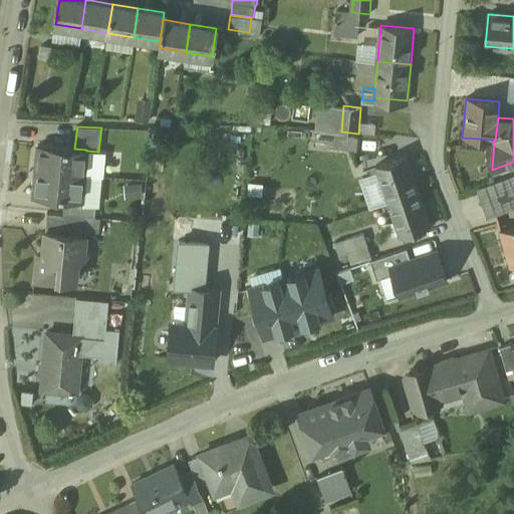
[(357,138),(318,134),(316,147),(356,151),(357,138)]
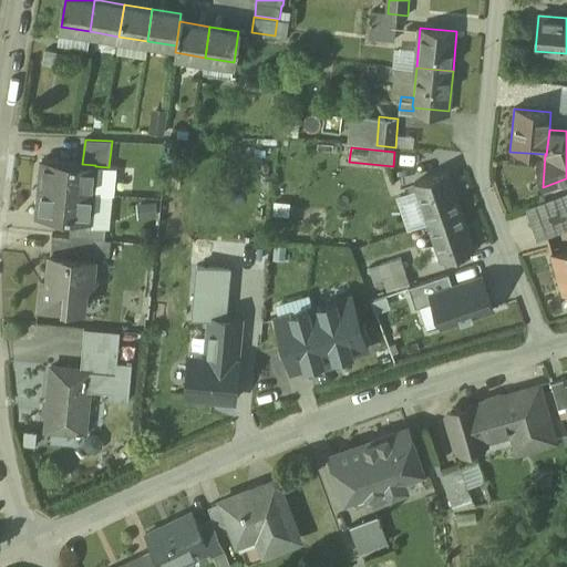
[(82,164),(42,160),(40,187),(93,193),(93,192),(114,194),(116,167),(109,167),(95,166),(95,165),(82,164)]
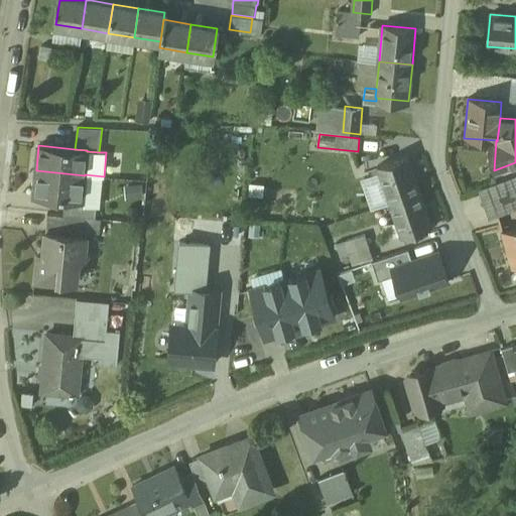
[(408,156),(378,166),(390,202),(419,191),(408,156)]
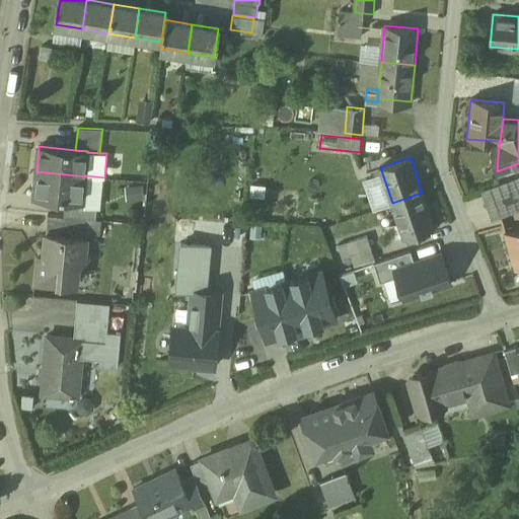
[(85,176),(36,171),(34,197),(83,201),(85,176)]
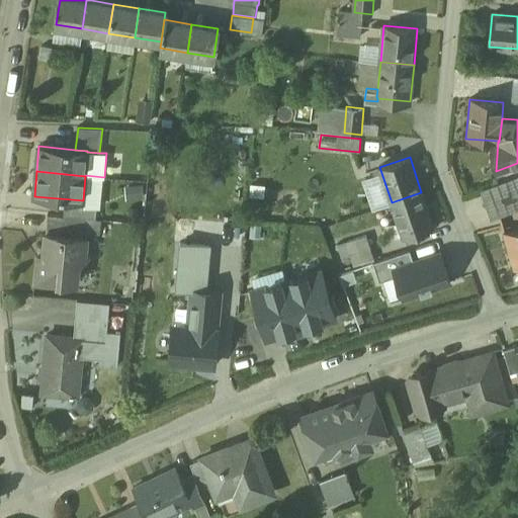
[(517,210),(517,202),(509,179),(483,189),(494,220),(517,210)]
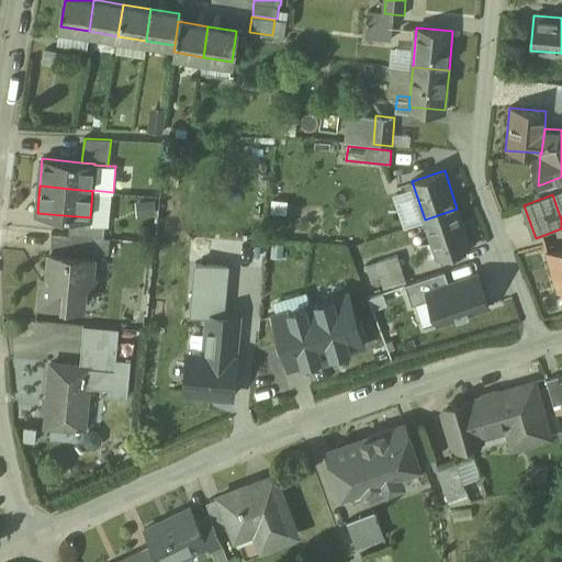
[(457,209),(425,220),(438,258),(470,247),(457,209)]
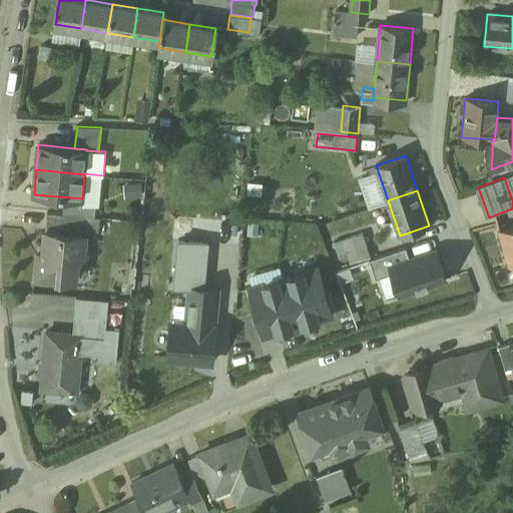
[(96,204),(64,201),(63,213),(84,215),(95,216),(96,204)]
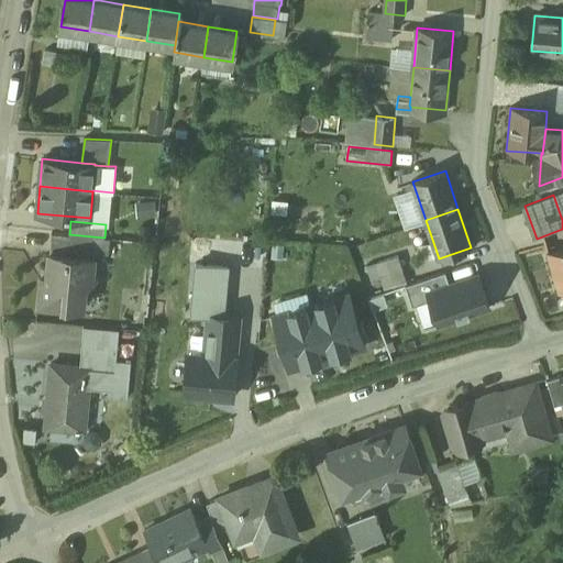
[(366,266),(411,251),(405,231),(360,245),(366,266)]
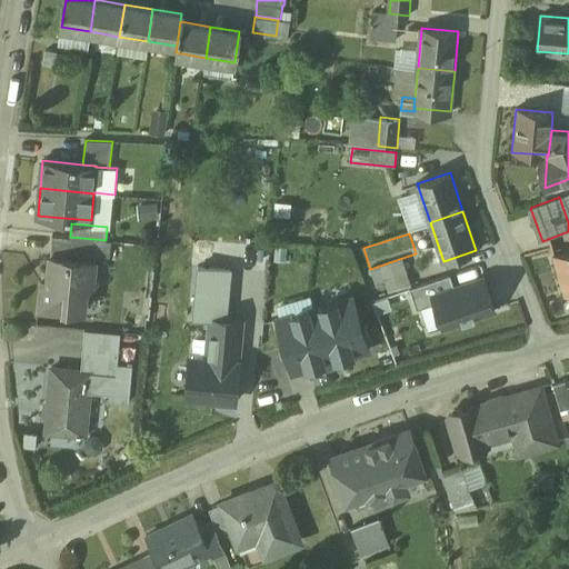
[(70,237),(52,235),(50,256),(91,260),(93,239),(70,237)]
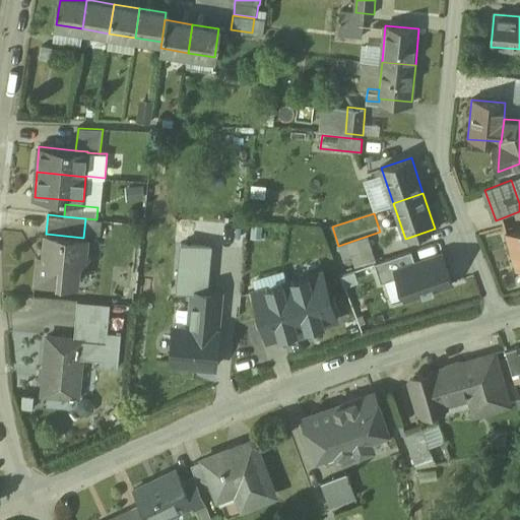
[(519,230),(508,235),(519,269),(519,230)]
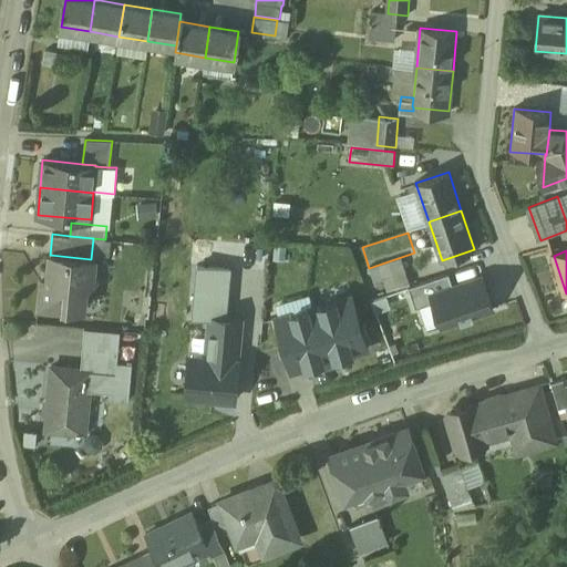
[(50,255),(47,284),(40,282),(38,309),(65,312),(65,307),(84,309),(86,288),(98,279),(94,275),(95,259),(91,259),(50,255)]
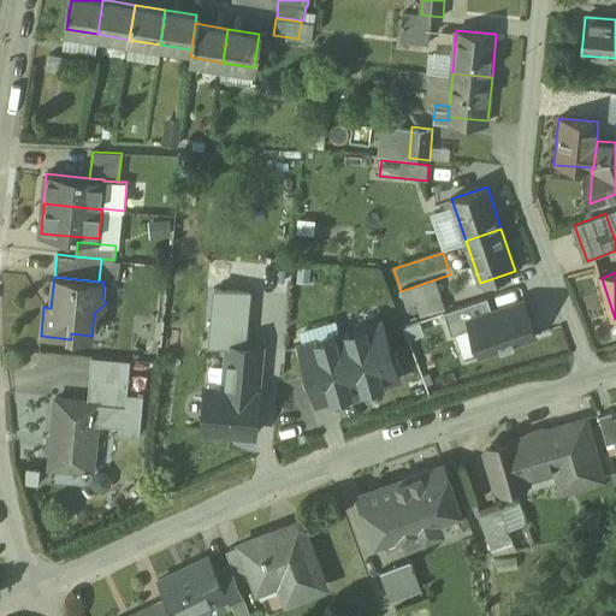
[(406,306),(416,302),(421,315),(446,308),(438,278),(401,290),(406,306)]
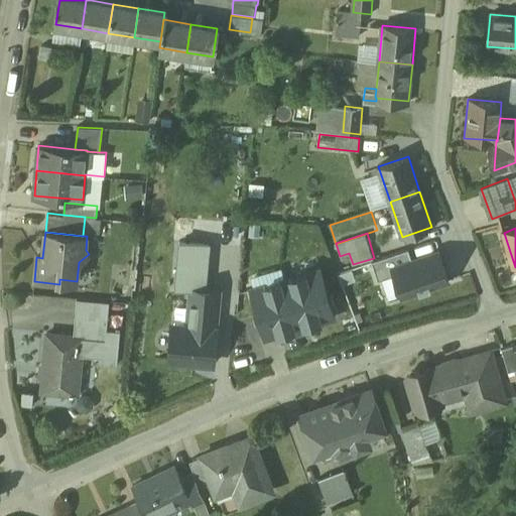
[(181,288),(204,290),(209,246),(180,243),(175,288),(181,288)]
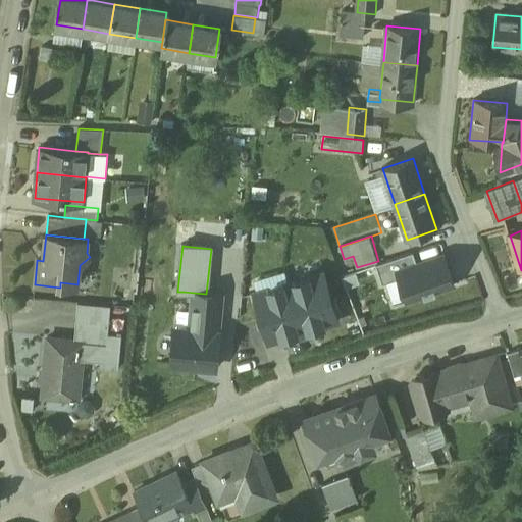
[(399,271),(409,300),(453,284),(444,256),(399,271)]
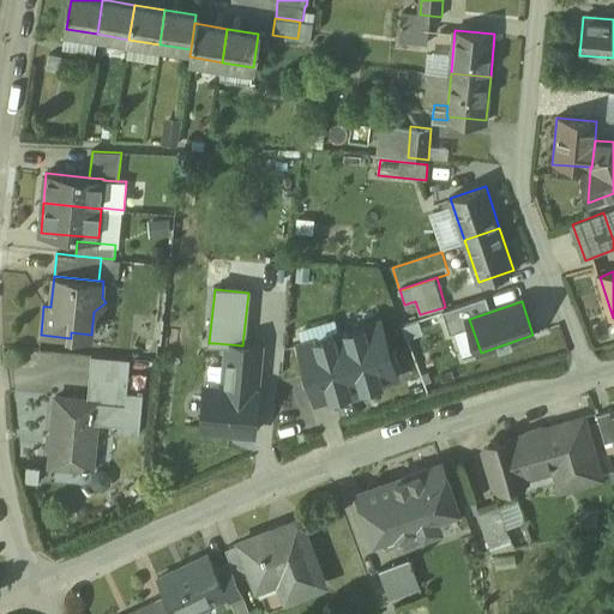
[(398,377),(381,319),(338,332),(356,390),(398,377)]
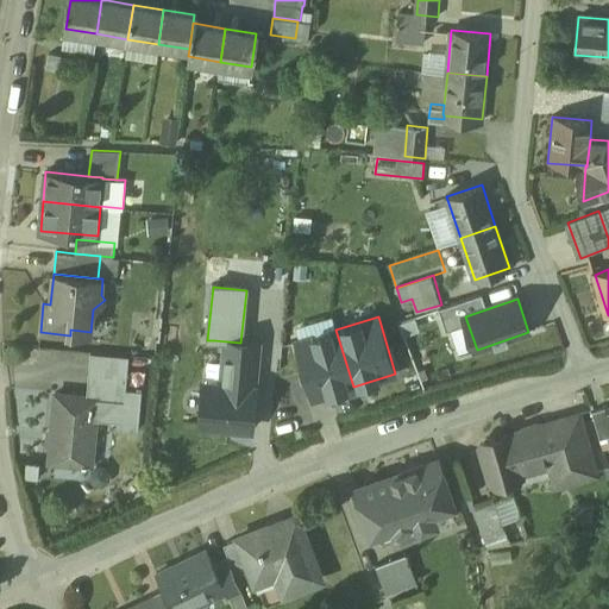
[(353,387),(336,330),(294,341),(312,399),(353,387)]
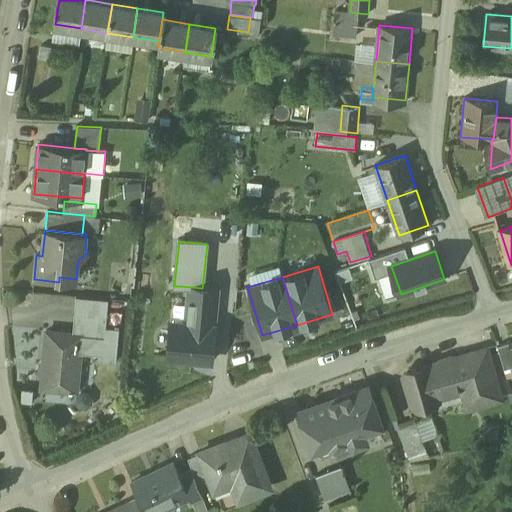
[(202,288),(180,286),(177,315),(175,315),(174,322),(171,322),(168,357),(187,359),(186,364),(192,365),(193,359),(212,361),(215,326),(218,290),(202,288)]
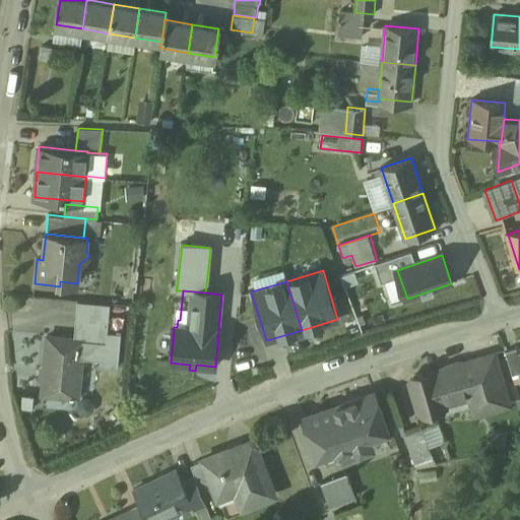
[(109,322),(76,319),(74,338),(83,339),(83,340),(107,342),(109,322)]
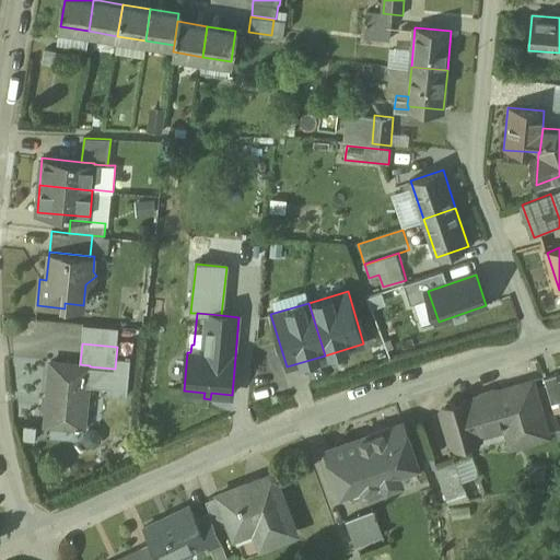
[(80,364),(51,362),(45,426),(84,429),(90,366),(90,365),(80,364)]
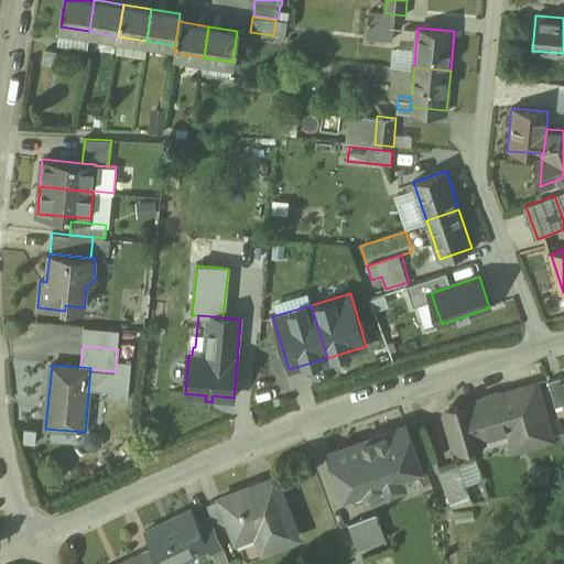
[(563,387),(561,377),(549,381),(556,407),(563,403),(563,387)]
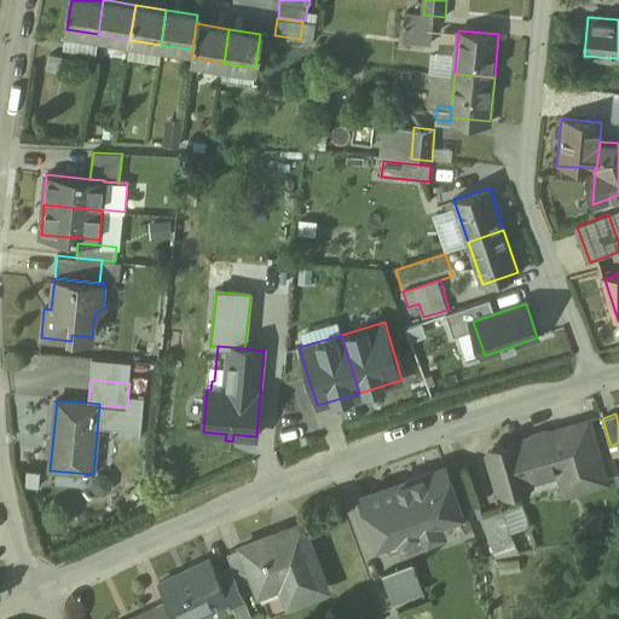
[(588,422),(515,443),(526,481),(528,481),(572,468),(578,489),(605,481),(588,422)]
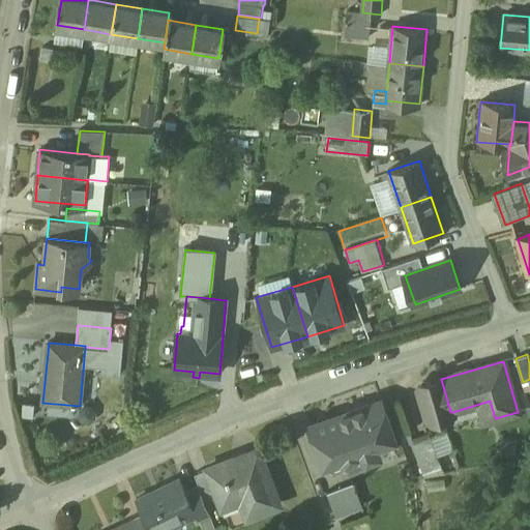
[(441,379),(430,383),(429,382),(421,384),(418,390),(420,399),(421,400),(427,416),(434,420),(453,414),(452,412),(450,412),(441,379)]
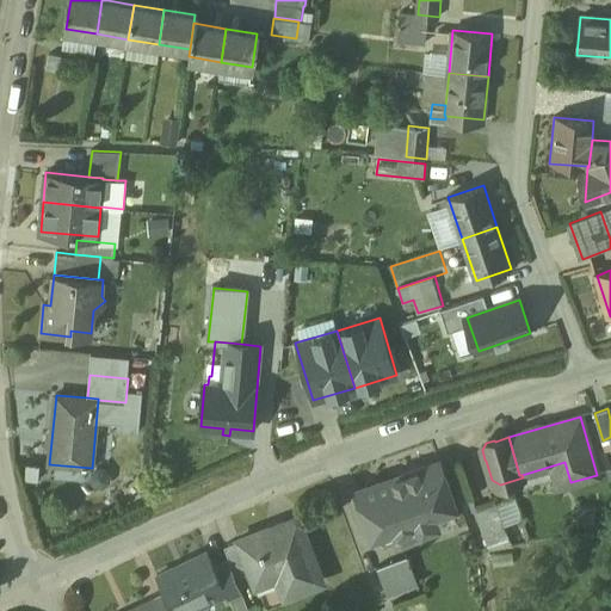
[(412,471),(431,526),(438,524),(433,511),(455,504),(454,500),(458,499),(452,481),(448,483),(440,464),(426,469),(425,467),(412,471)]
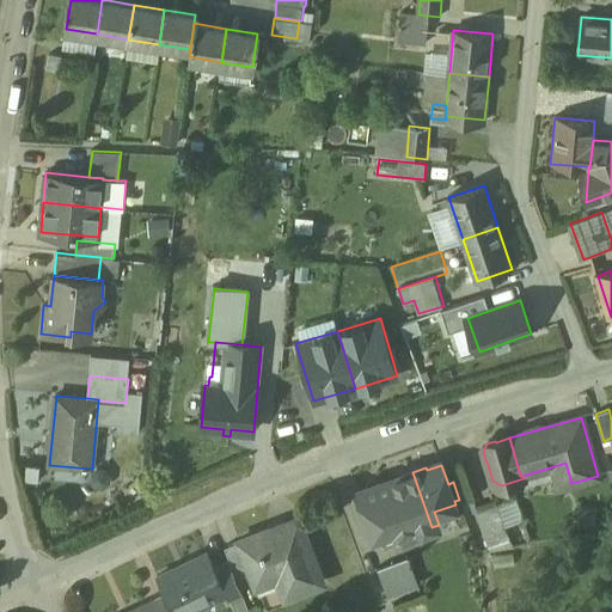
[(432,527),(412,472),(401,476),(402,479),(380,488),(379,484),(357,491),(374,536),(411,521),(415,533),(432,527)]
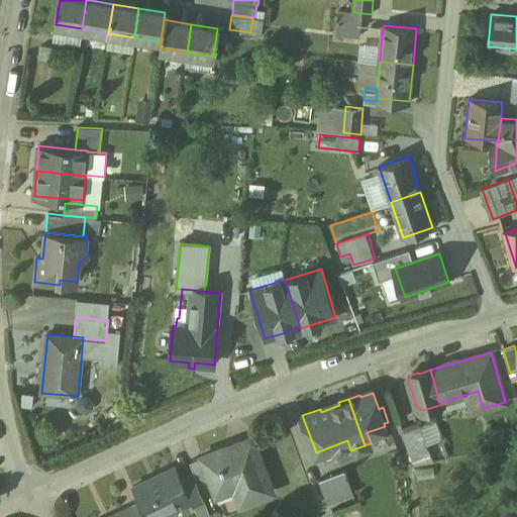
[(435,420),(419,425),(429,456),(445,451),(435,420)]
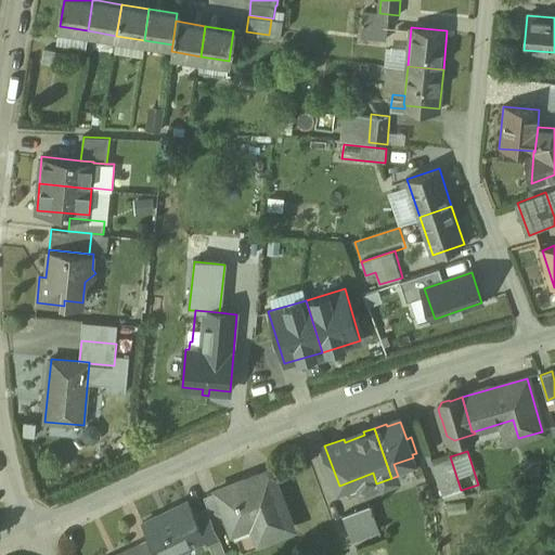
[(450,456),(433,462),(443,495),(461,490),(450,456)]
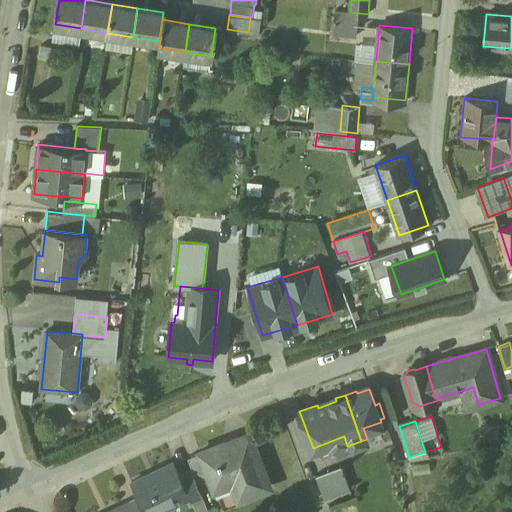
[(253,439),(229,448),(226,441),(201,450),(202,451),(211,476),(215,488),(233,481),(239,498),(270,486),(253,439)]
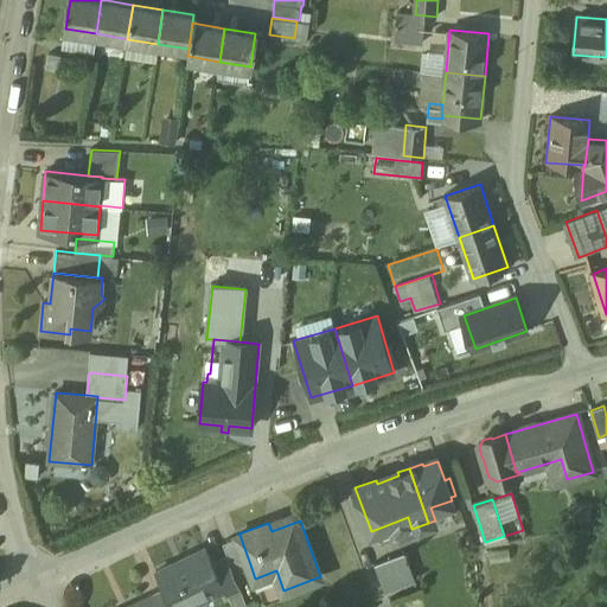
[(250,564),(240,535),(224,541),(230,556),(236,570),(250,564)]
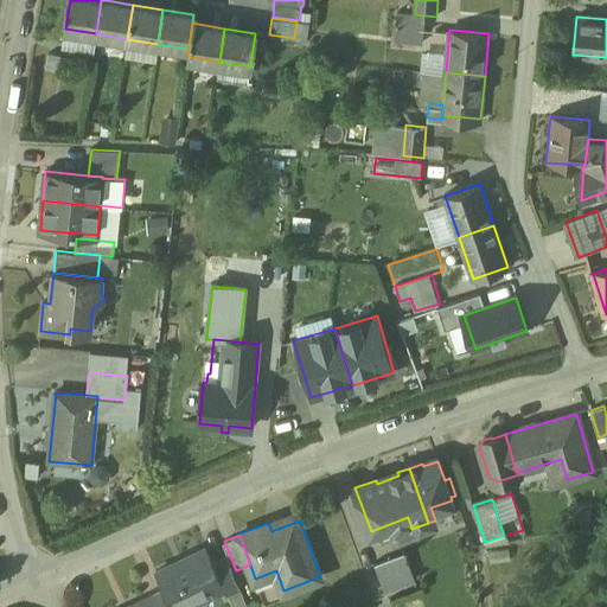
[(209,545),(155,570),(164,589),(172,606),(173,606),(172,602),(204,588),(208,594),(228,585),(217,562),(209,545)]
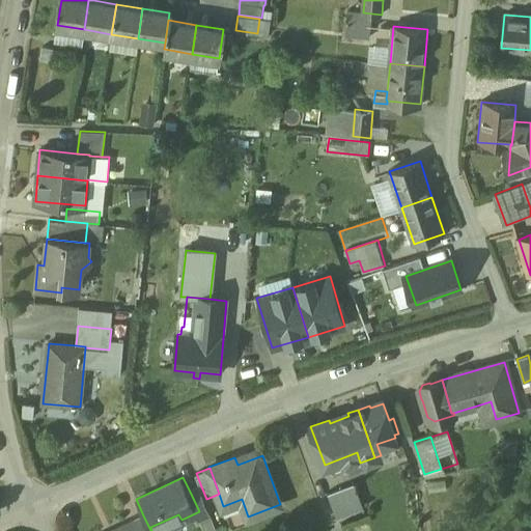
[(354,483),(328,493),(337,518),(363,508),(354,483)]
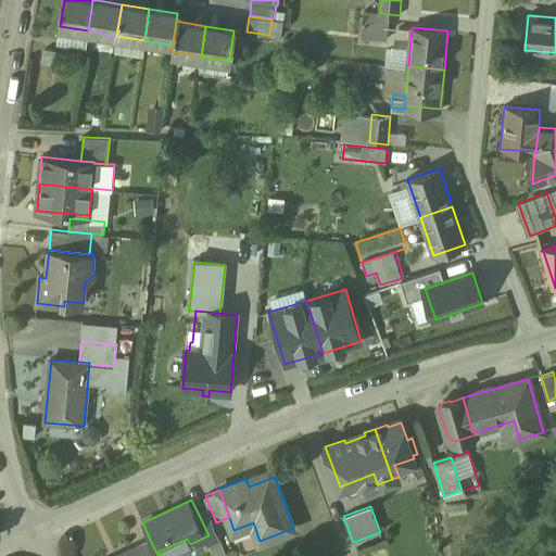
[(211,509),(199,515),(209,535),(211,542),(220,536),(216,522),(211,509)]
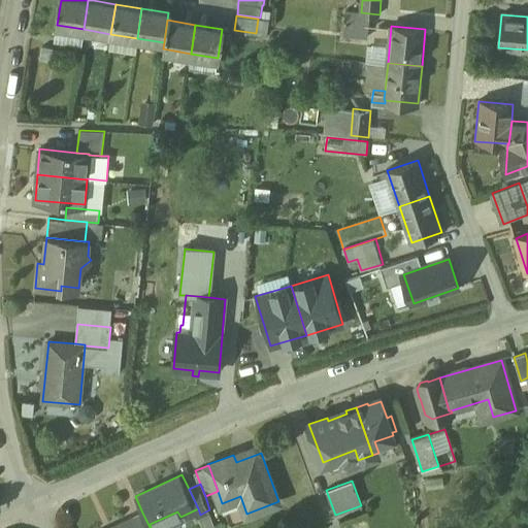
[(150,527),(142,513),(132,518),(136,527),(150,527)]
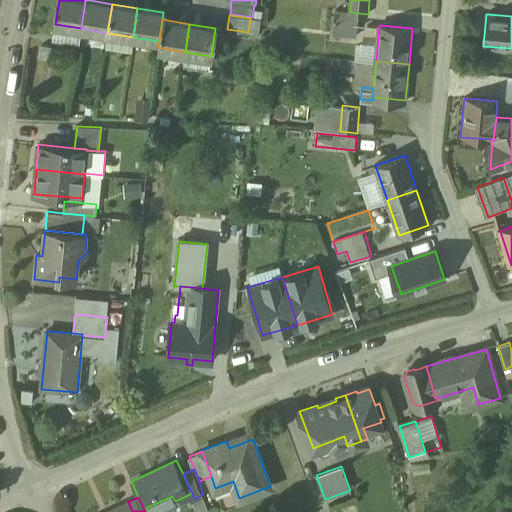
[(132,511),(128,502),(108,511),(132,511)]
